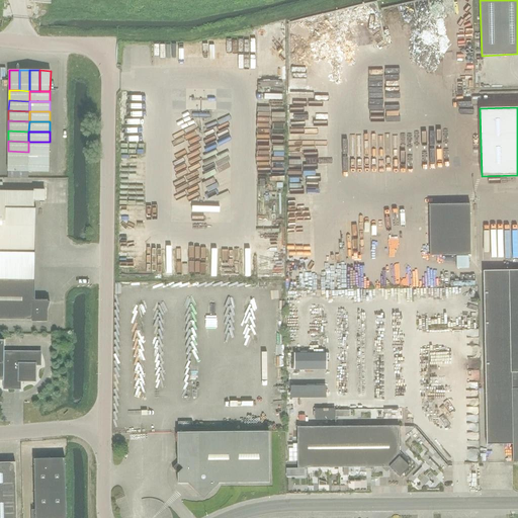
[(50,152),(50,142),(28,142),(28,152),(50,152)]
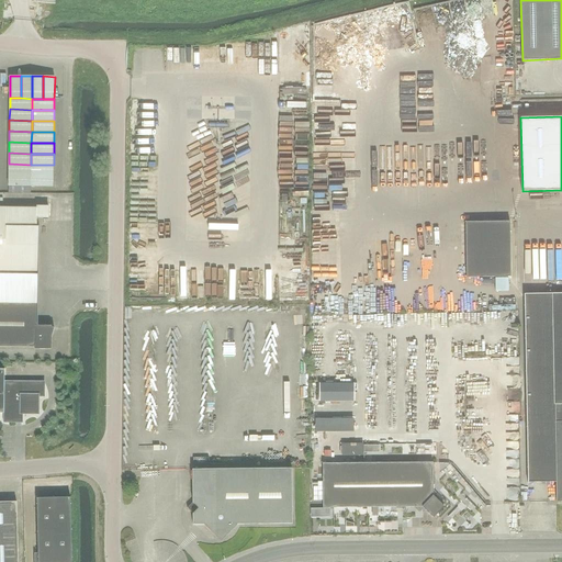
[(31,176),(31,165),(9,164),(9,175),(31,176)]
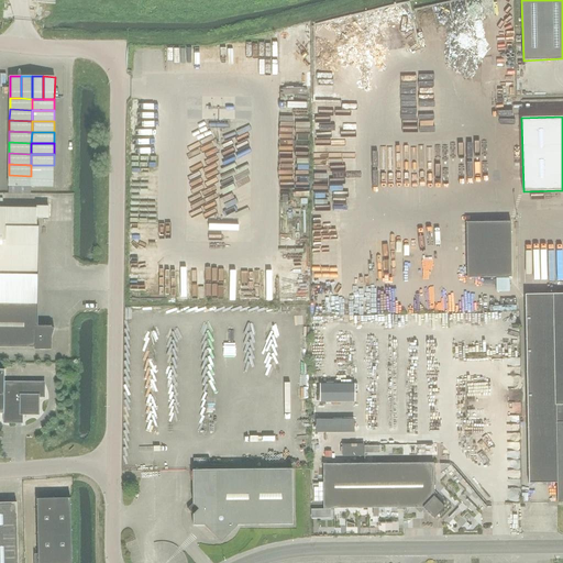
[(53,176),(54,165),(31,165),(31,176),(53,176)]
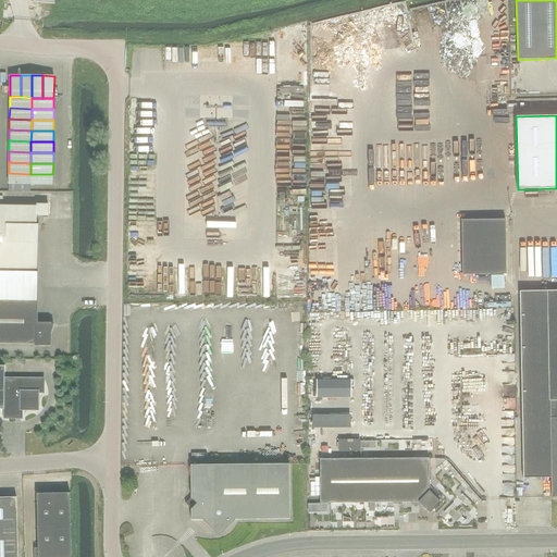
[(31,185),(31,174),(9,173),(9,185),(31,185)]
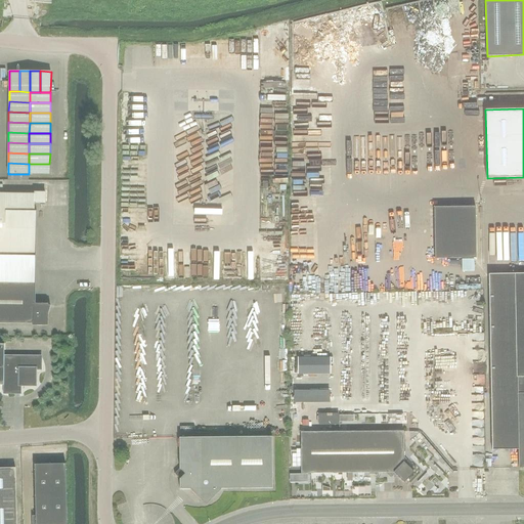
[(49,174),(49,164),(29,164),(29,174),(49,174)]
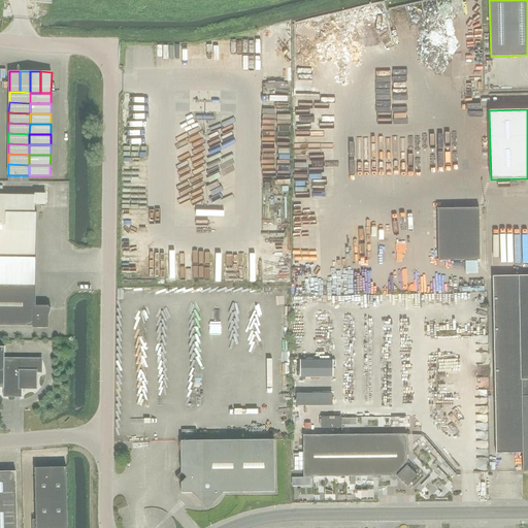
[(0,257),(36,258),(36,212),(36,204),(46,205),(46,194),(35,193),(35,195),(0,194),(0,257)]
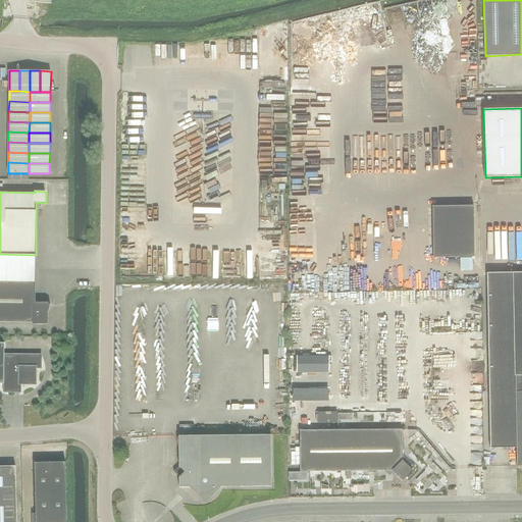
[(433,258),(474,257),(474,206),(432,206),(433,258)]
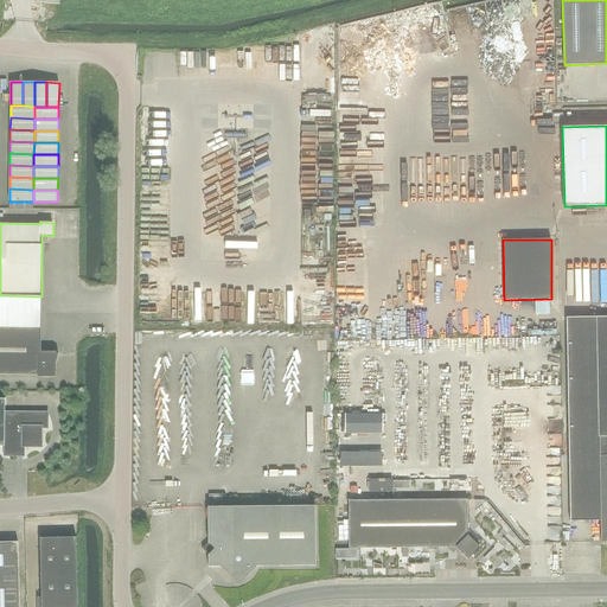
[(40,351),(40,327),(42,296),(0,295),(0,374),(38,375),(38,377),(56,377),(56,365),(58,353),(51,352),(40,351)]
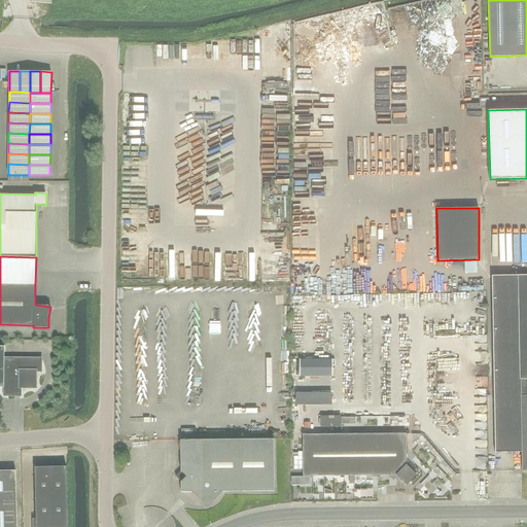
[(526,275),(492,276),(495,452),(522,452),(522,470),(526,469),(526,275)]
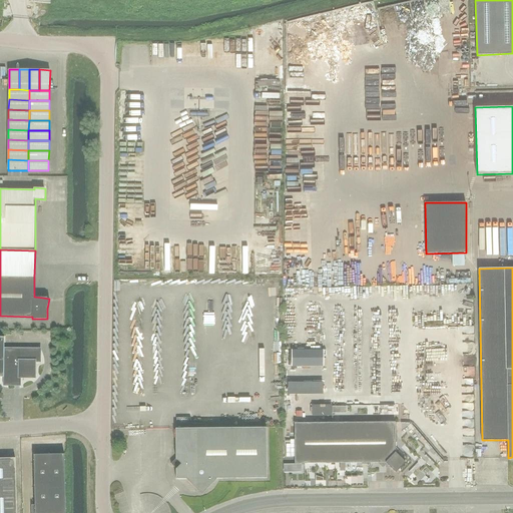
[(3,377),(3,386),(4,386),(4,382),(19,382),(20,377),(35,377),(35,361),(40,361),(40,349),(4,349),(3,377)]
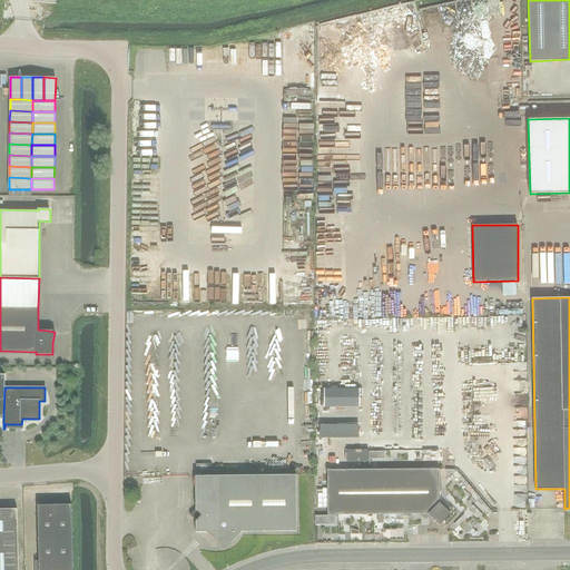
[(361,389),(325,389),(325,408),(361,406),(361,389)]
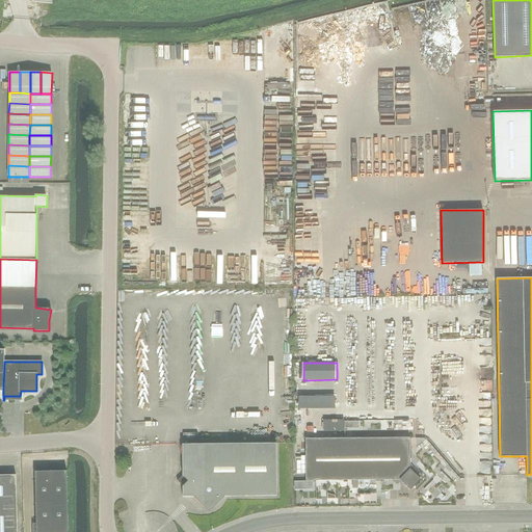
[(335,408),(335,395),(299,395),(299,407),(335,408)]
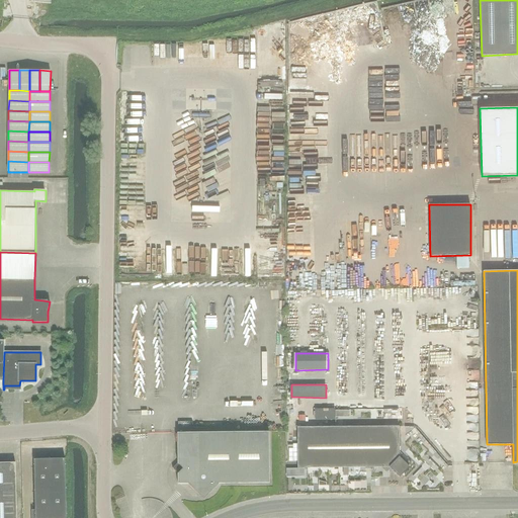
[(336,408),(316,409),(316,420),(336,419),(336,408)]
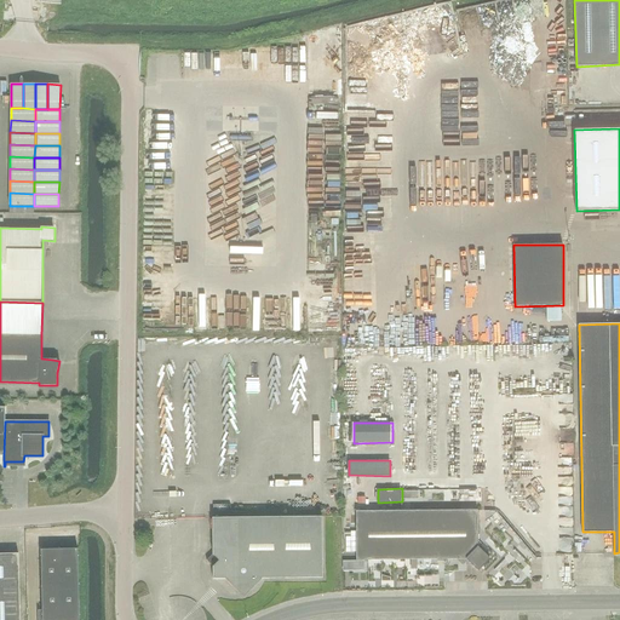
[(356,560),(466,558),(478,570),(491,558),(478,546),(477,510),(356,511),(356,560)]
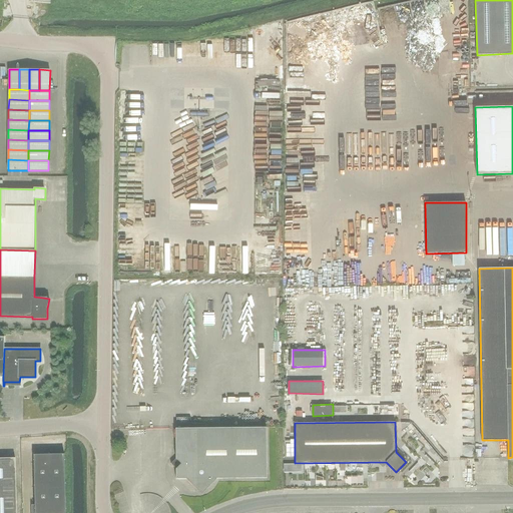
[(267,428),(175,428),(176,459),(171,464),(176,469),(176,479),(186,479),(201,494),(216,479),(267,478),(267,428)]
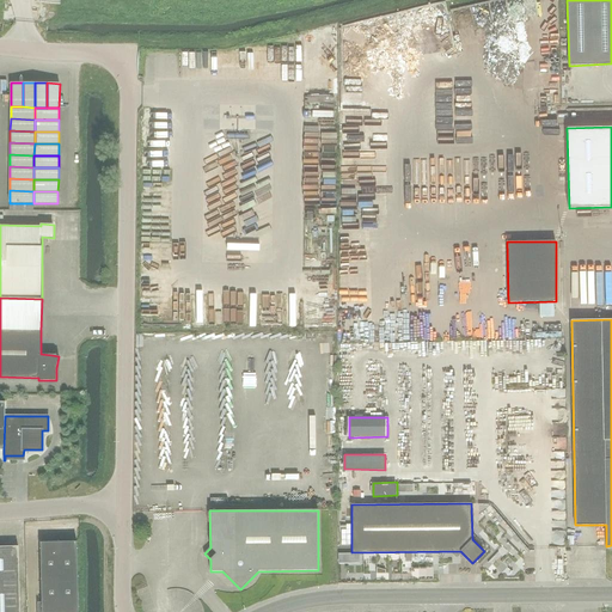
[(78,611),(77,544),(77,542),(41,542),(42,611),(78,611)]
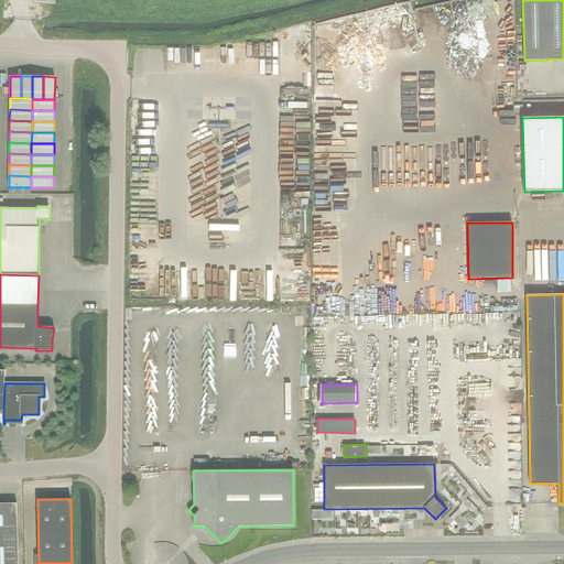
[(0,563),(18,563),(17,503),(0,503),(0,563)]
